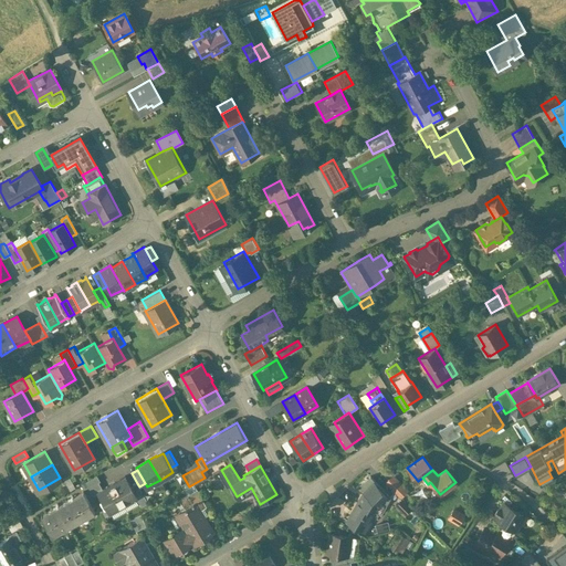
[(75,488),(69,475),(63,479),(69,491),(75,488)]
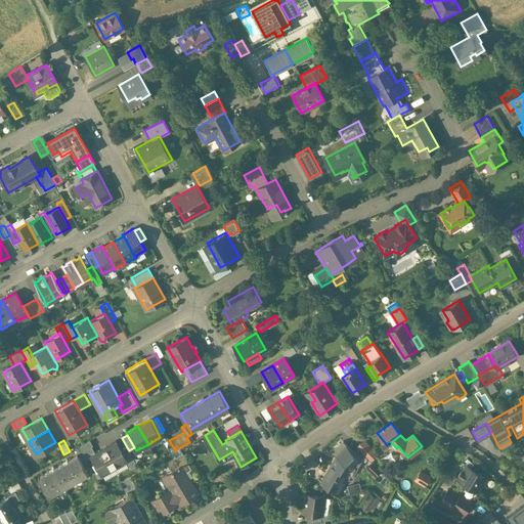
[(116,440),(91,454),(98,468),(101,473),(126,460),(122,450),(116,440)]
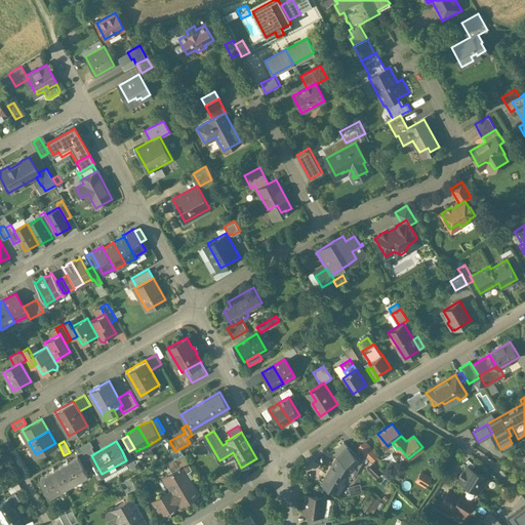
[(371,449),(363,441),(357,447),(365,455),(371,449)]
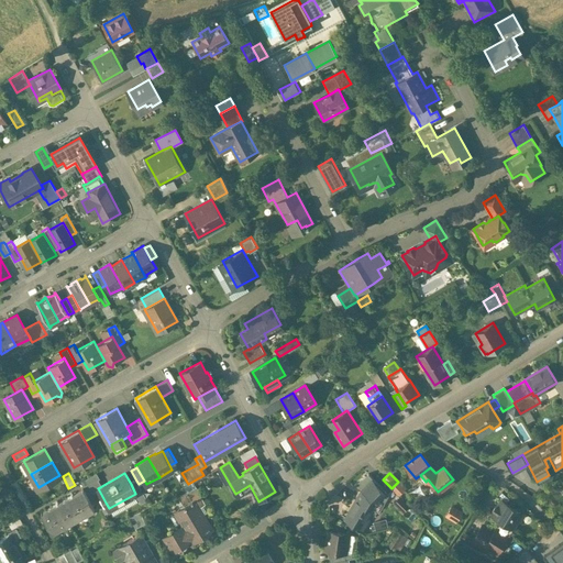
[(388,496),(368,474),(353,486),(360,492),(376,499),(379,501),(384,504),(388,496)]
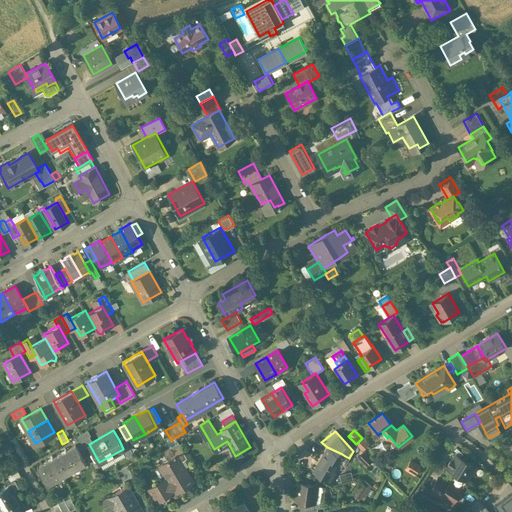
[(124,437),(119,440),(123,449),(129,446),(126,440),(124,437)]
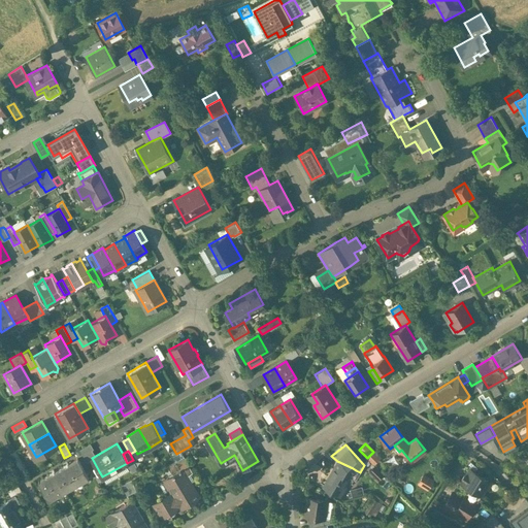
[(373,452),(367,458),(373,463),(378,457),(373,452)]
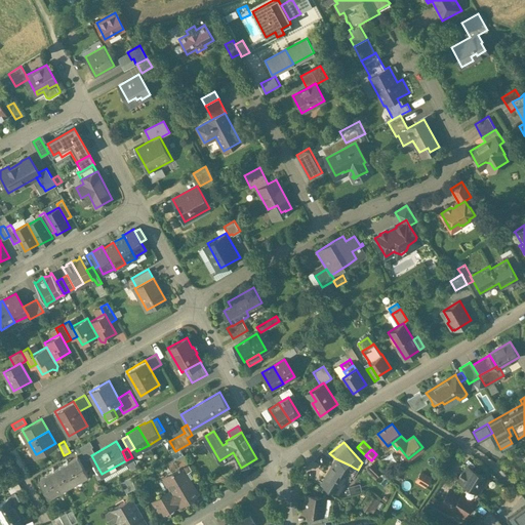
[(183,453),(167,462),(172,471),(180,467),(185,474),(191,470),(183,453)]
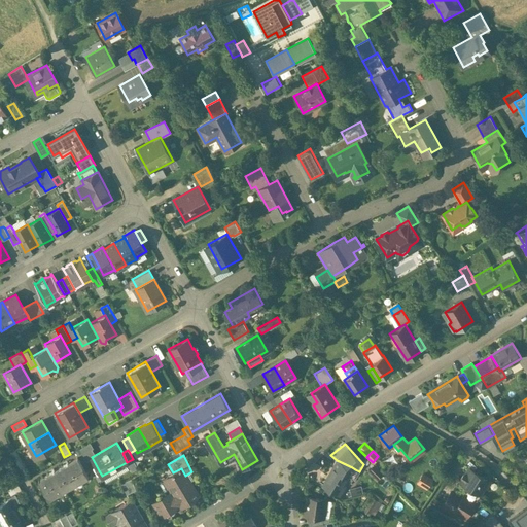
[(77,457),(38,480),(48,499),(89,477),(77,457)]
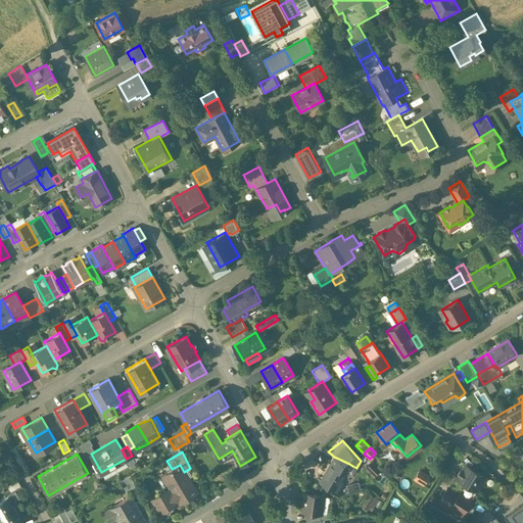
[(132,456),(126,459),(130,466),(136,463),(132,456)]
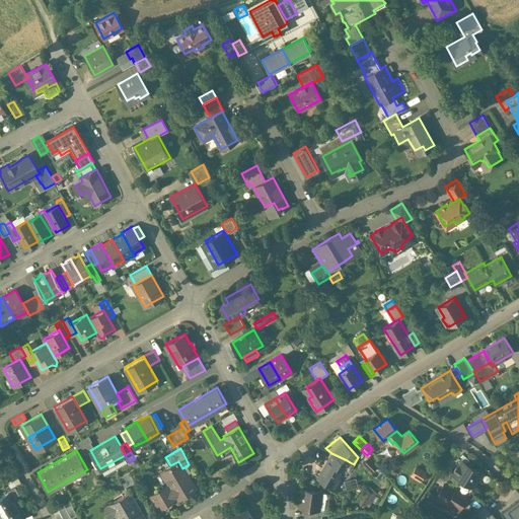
[(347,460),(331,453),(317,477),(336,488),(350,462),(347,460)]
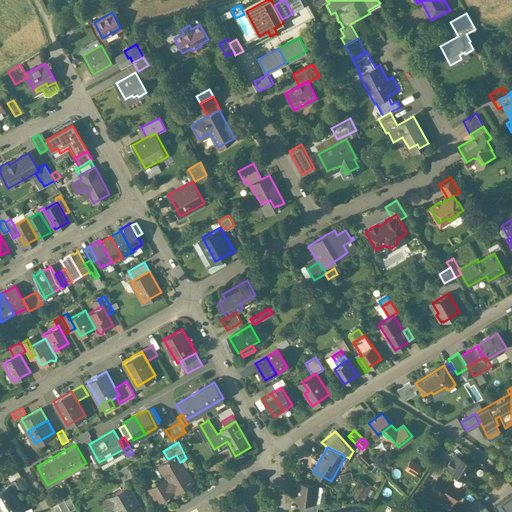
[(371,461),(363,452),(358,456),(367,465),(371,461)]
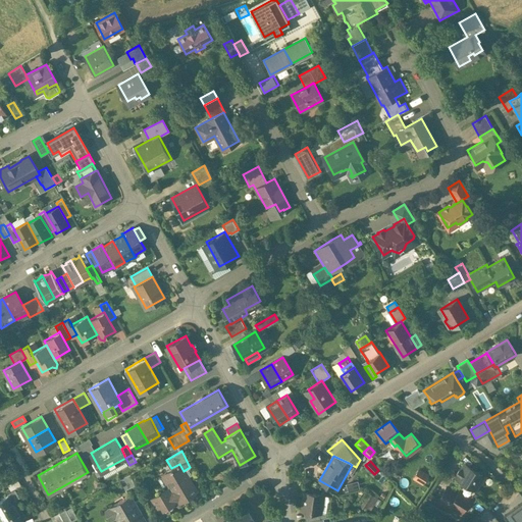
[(476,466),(471,467),(465,463),(456,477),(461,480),(475,489),(475,488),(478,483),(481,483),(483,480),(481,474),(477,471),(476,466)]
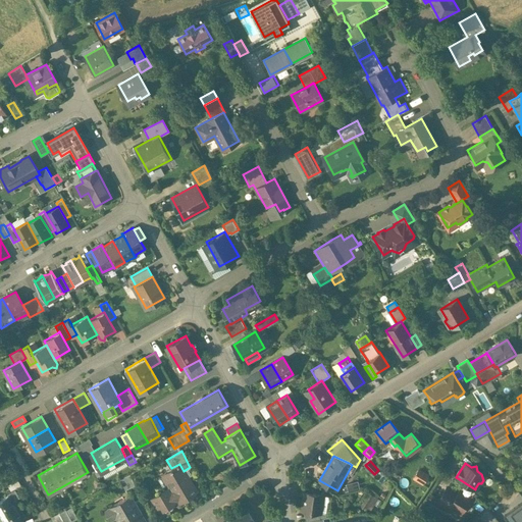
[(184,471),(179,464),(171,468),(170,470),(164,473),(168,480),(167,481),(172,490),(171,491),(166,493),(172,504),(178,500),(178,501),(195,491),(189,481),(190,480),(184,471)]
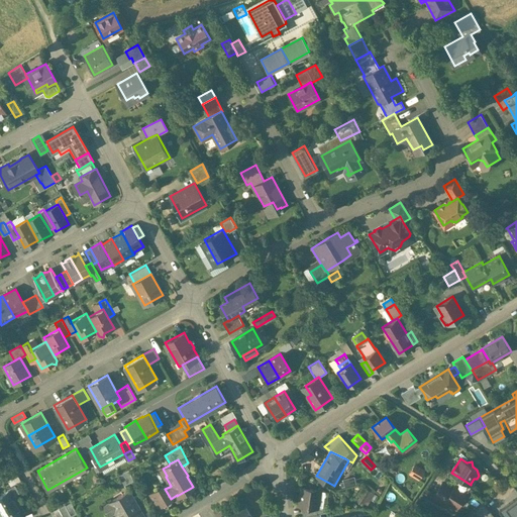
[(97,461),(92,464),(96,472),(101,469),(100,467),(97,461)]
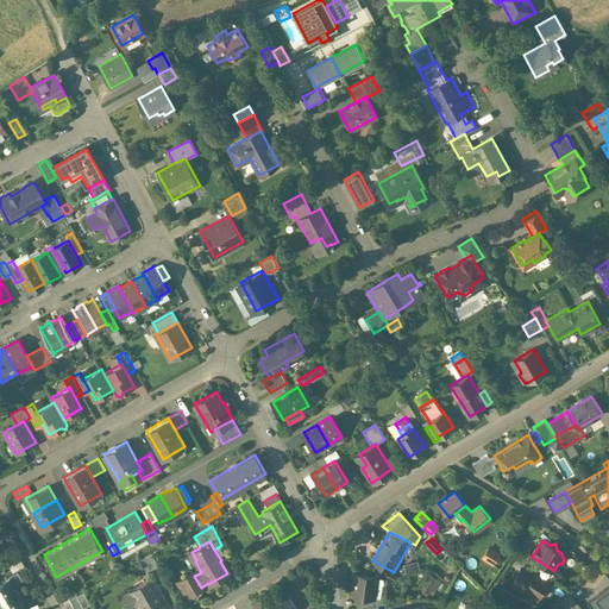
[(484,553),(496,562),(502,552),(490,545),(484,553)]
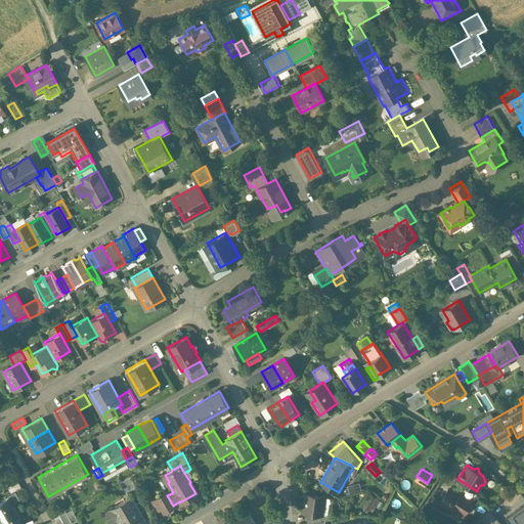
[(129,476),(121,481),(126,491),(131,489),(135,487),(129,476)]
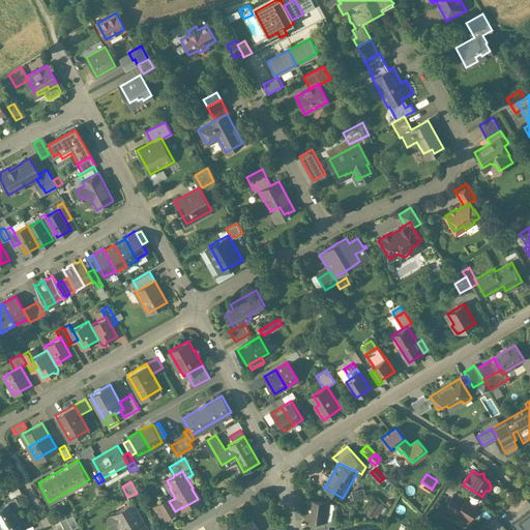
[(482,497),(468,488),(465,494),(467,495),(480,503),(484,497),(482,496),(482,497)]
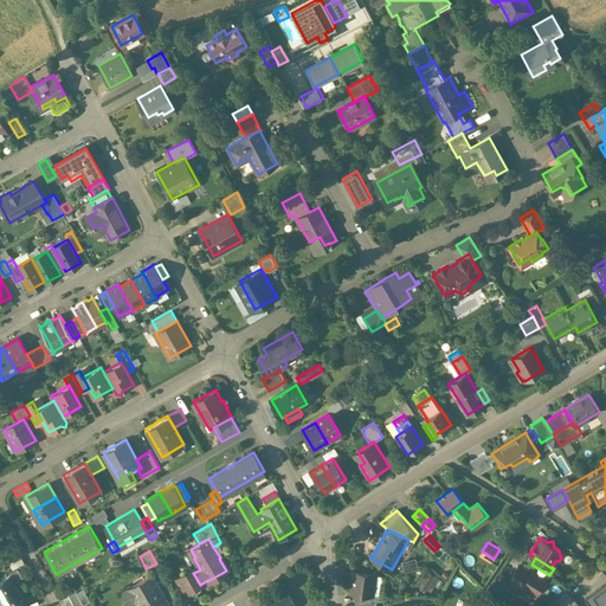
[(520,567),(516,573),(514,572),(514,573),(510,579),(509,579),(507,584),(524,594),(527,591),(534,595),(542,581),(543,580),(529,572),(517,565),(517,566),(520,567)]
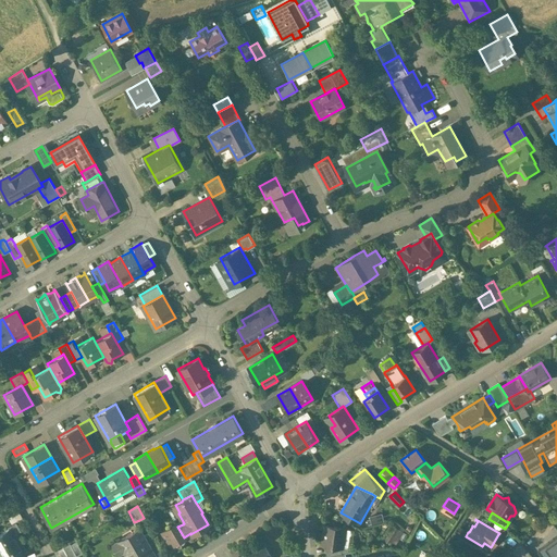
[(505,529),(491,520),(486,525),(499,533),(498,534),(503,536),(507,530),(505,529)]
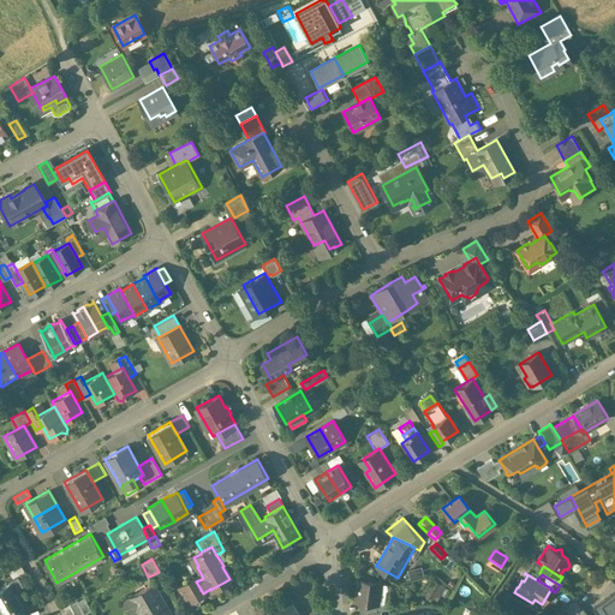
[(198,577),(181,586),(186,597),(189,596),(191,599),(203,593),(196,581),(202,579),(201,577),(198,577)]
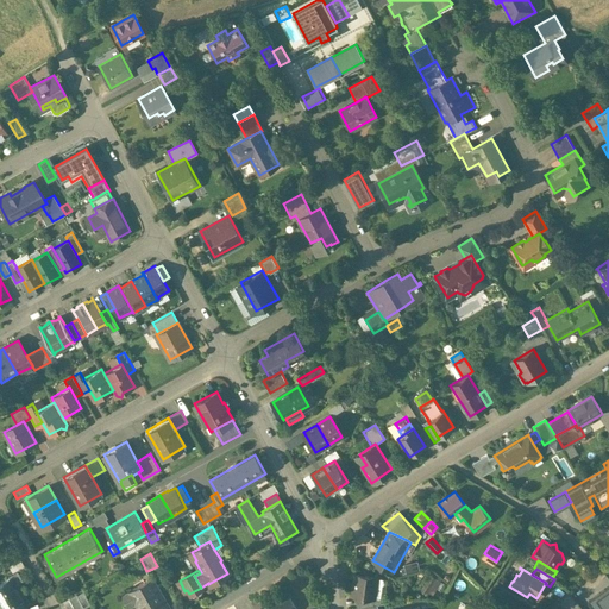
[(376,577),(355,573),(351,595),(353,596),(374,598),(375,588),(376,577)]
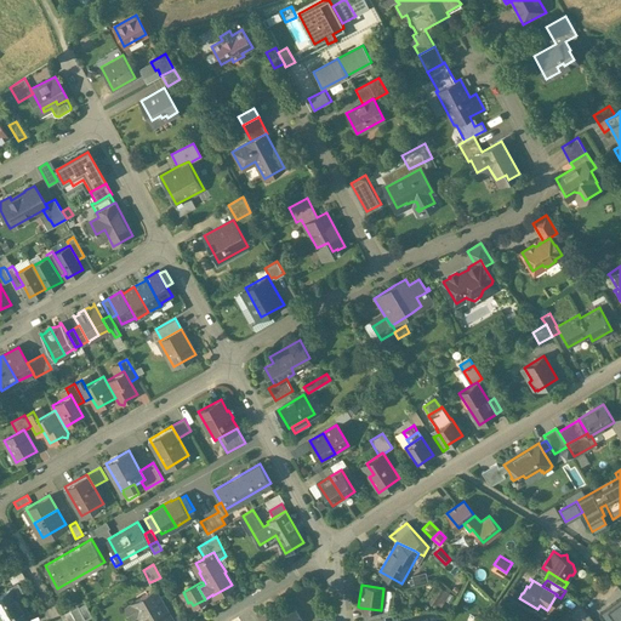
[(450,592),(436,585),(427,599),(442,607),(450,592)]
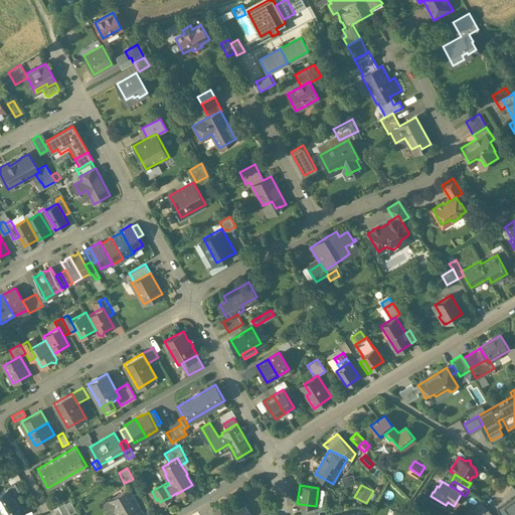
[(17,498),(12,489),(10,491),(9,489),(0,493),(0,505),(4,513),(5,514),(16,514),(22,512),(21,510),(24,509),(17,498)]
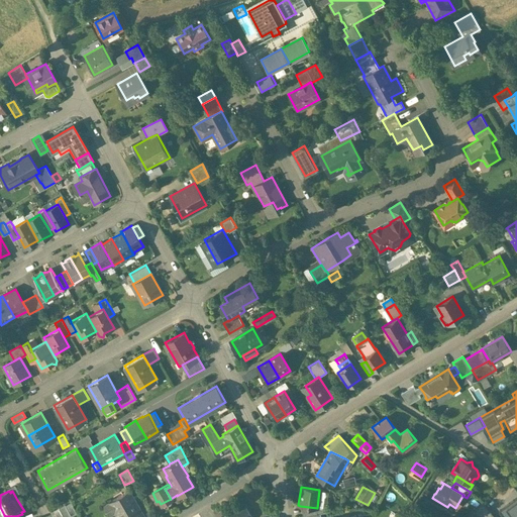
[(111,503),(104,506),(109,516),(114,513),(119,510),(123,516),(144,516),(145,516),(130,491),(110,502),(111,503)]
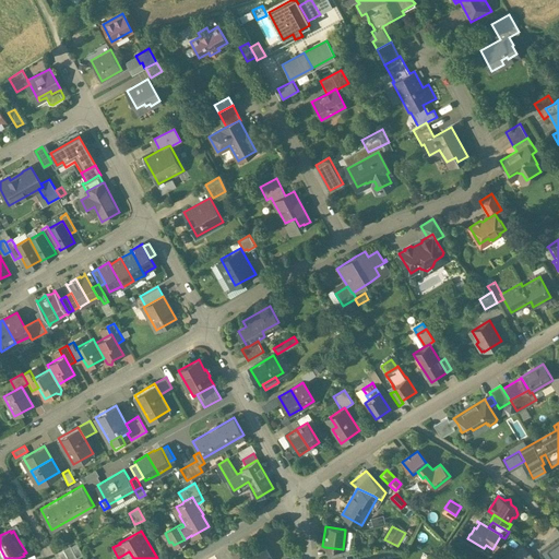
[(558,558),(558,537),(539,551),(544,558),(558,558)]
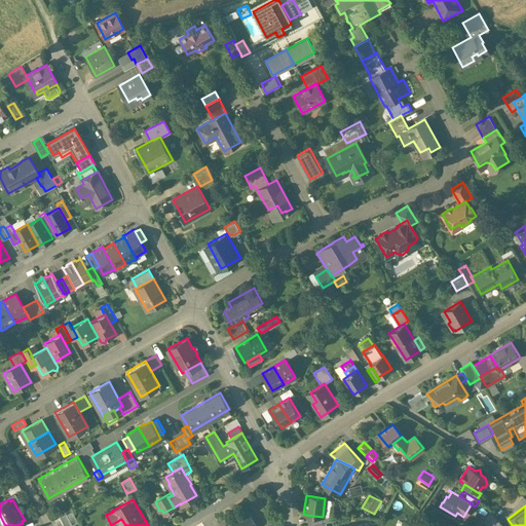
[(78,521),(72,511),(67,514),(72,524),(72,525),(78,521)]
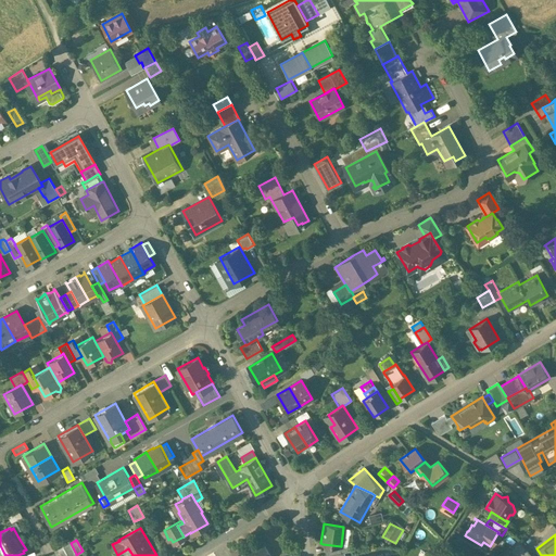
[(70,542),(63,545),(68,555),(72,555),(76,554),(71,543),(70,542)]
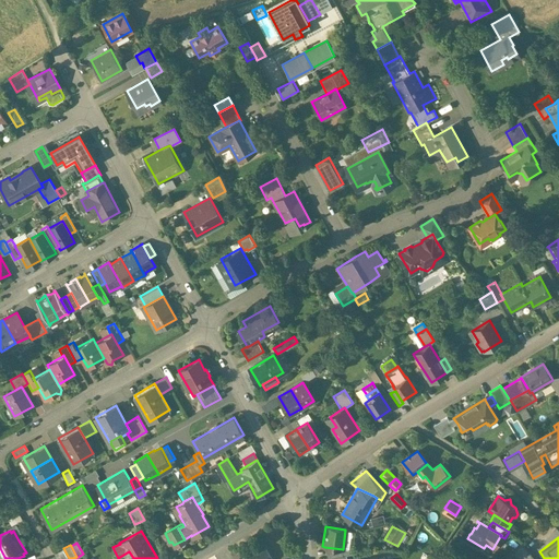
[(513,552),(503,558),(518,558),(516,558),(526,550),(522,545),(512,551),(513,552)]
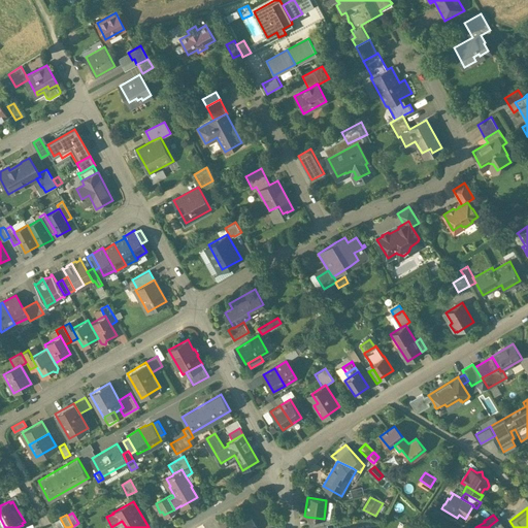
[(257,527),(250,517),(230,527),(257,527)]
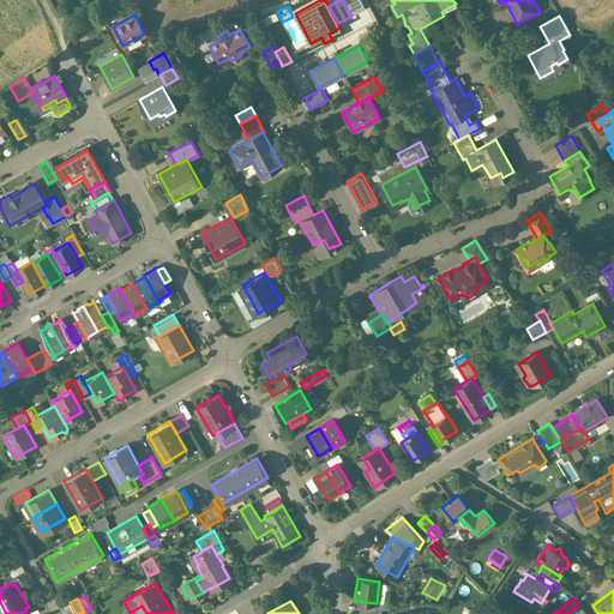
[(377,603),(356,601),(360,613),(359,613),(360,613),(377,609),(377,603)]
